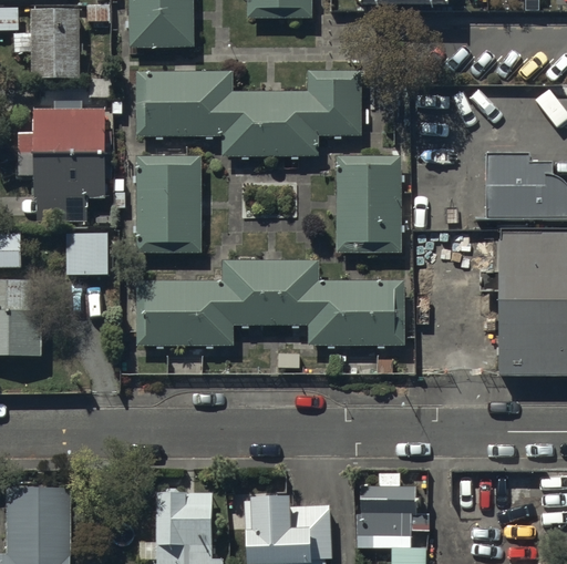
[(127,0),(130,45),(195,44),(194,0),(127,0)]
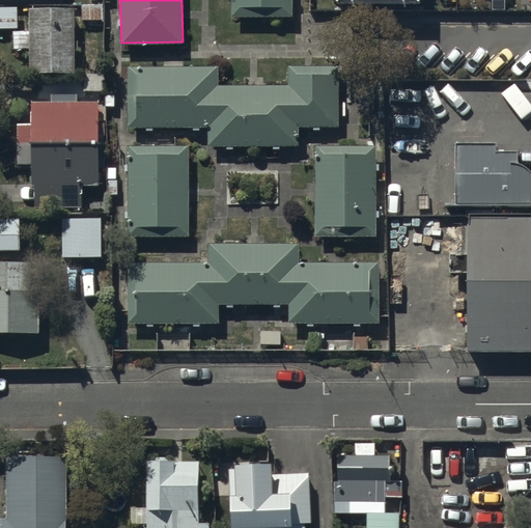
[(290,0),(231,0),(232,24),(290,24),(290,0)]
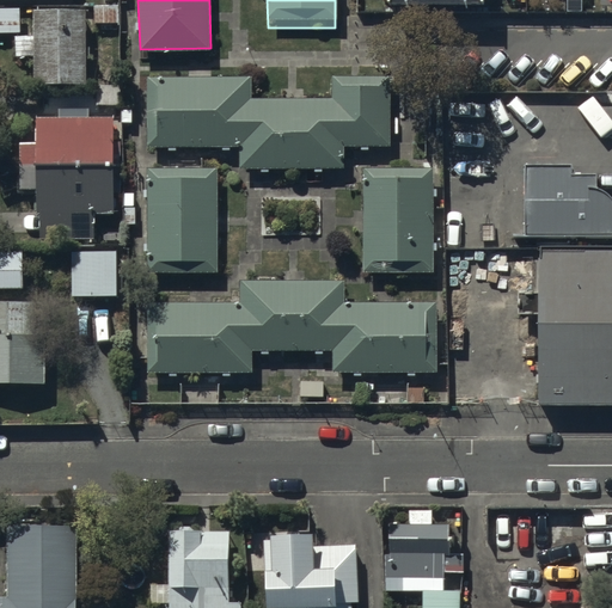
[(34,35),(14,36),(14,56),(32,56),(32,83),(85,81),(84,5),(34,6),(34,35)]
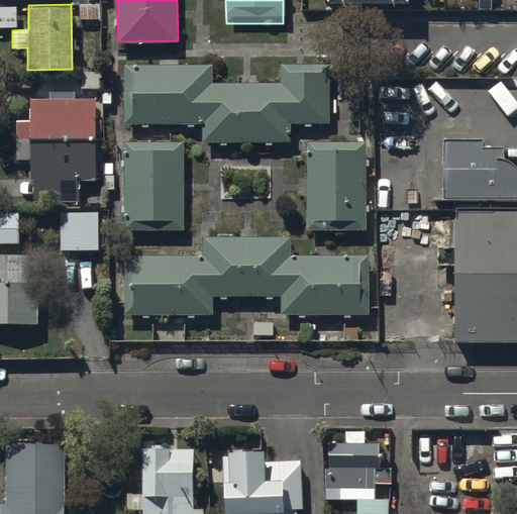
[(16,6),(0,5),(0,26),(17,27),(16,6)]
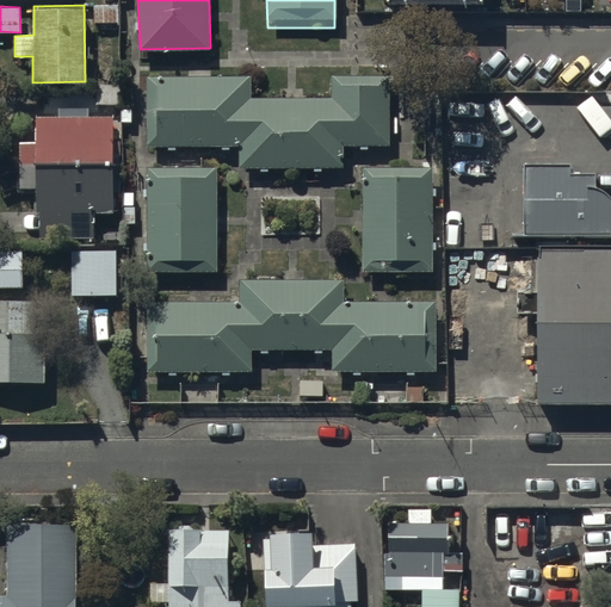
[(251,78),(147,76),(146,148),(238,149),(238,167),(341,168),(341,146),(387,146),(387,76),(331,75),(331,97),(250,95),(251,78)]
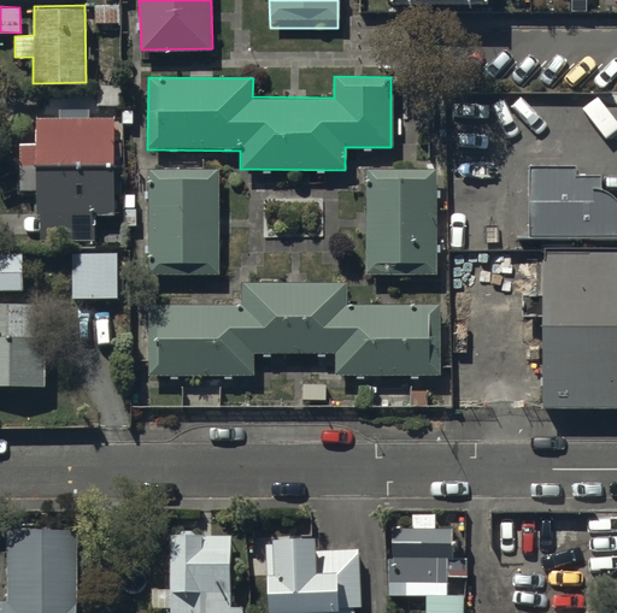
[(33,141),(19,140),(18,190),(34,190),(34,214),(39,214),(37,241),(88,242),(88,211),(115,211),(116,113),(33,112),(33,141)]
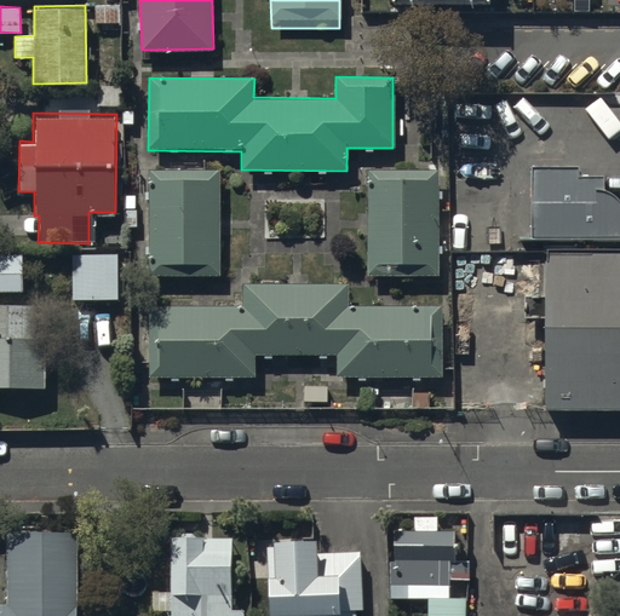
[(218,166),(148,167),(149,277),(219,276),(218,166)]
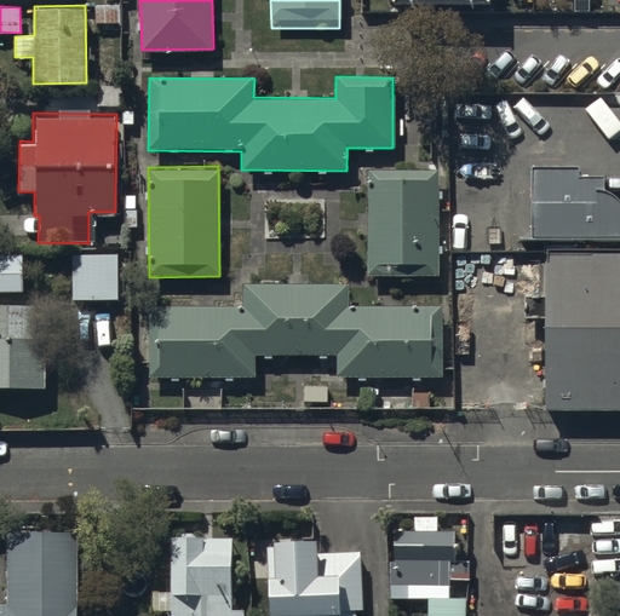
[(434,166),(366,167),(367,275),(436,274),(434,166)]
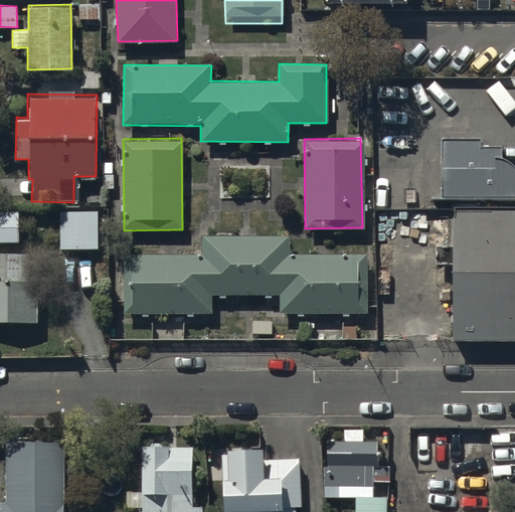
[(481,144),(444,144),(444,202),(514,201),(514,171),(513,169),(509,165),(502,161),(502,152),(482,152),(481,144)]
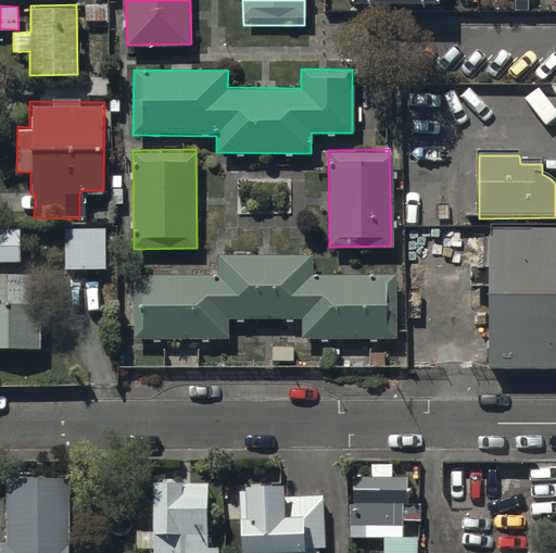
[(20,224),(0,224),(0,260),(21,260),(20,224)]
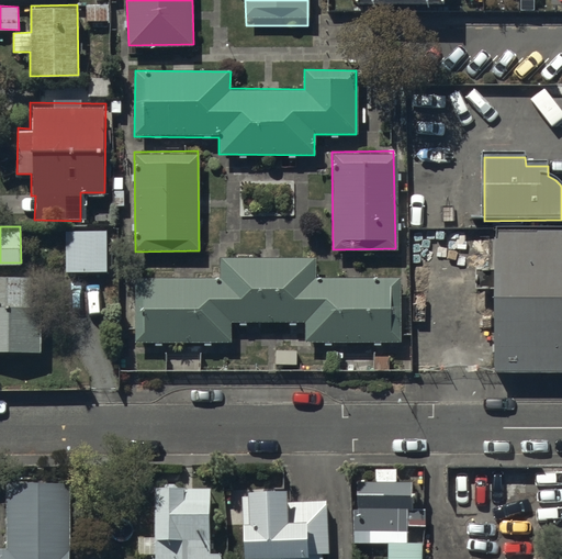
[(108,231),(64,231),(63,271),(107,271),(108,231)]
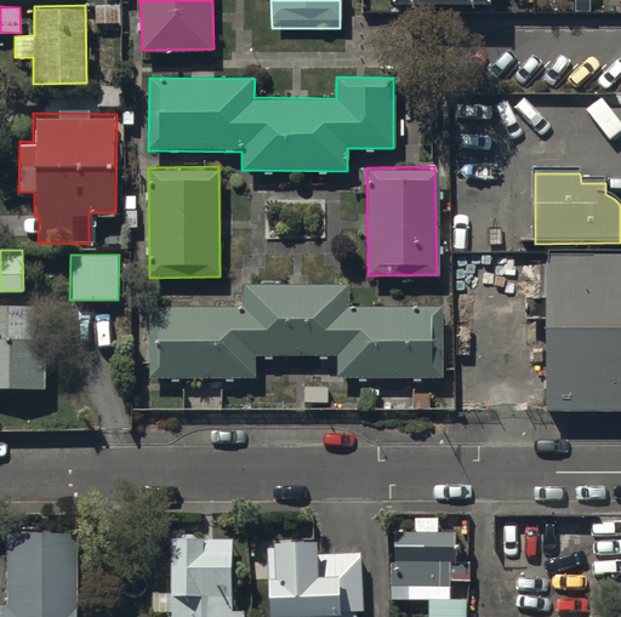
[(620,256),(551,257),(550,416),(620,415),(620,256)]
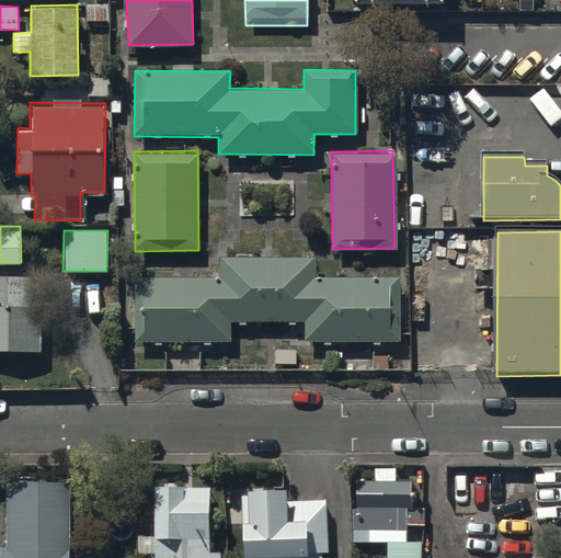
[(304,341),(398,341),(396,275),(317,275),(317,257),(221,259),(221,276),(134,277),(135,341),(230,340),(230,321),(304,321),(304,341)]
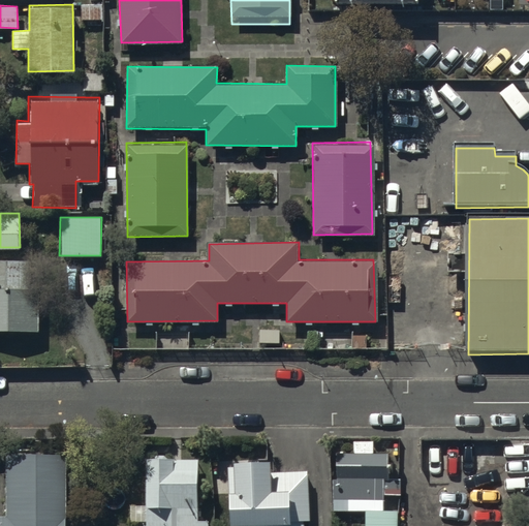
[(0,259),(0,328),(39,330),(40,261),(0,259)]
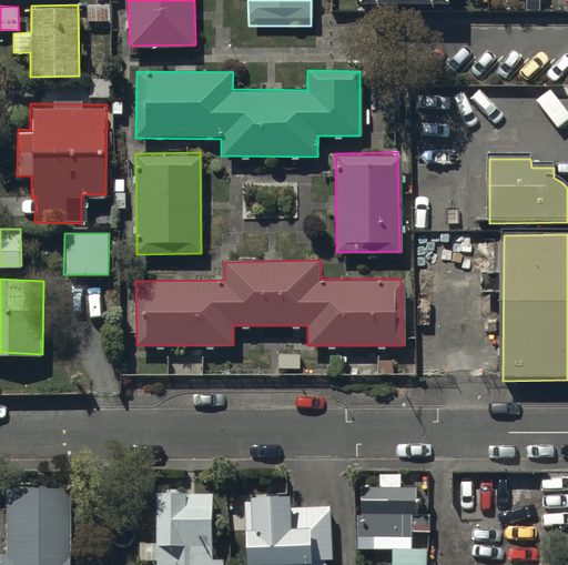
[(378,486),(361,487),(361,516),(356,516),(356,552),(413,551),(413,534),(429,534),(428,516),(414,516),(414,487),(399,487),(399,476),(378,476),(378,486)]
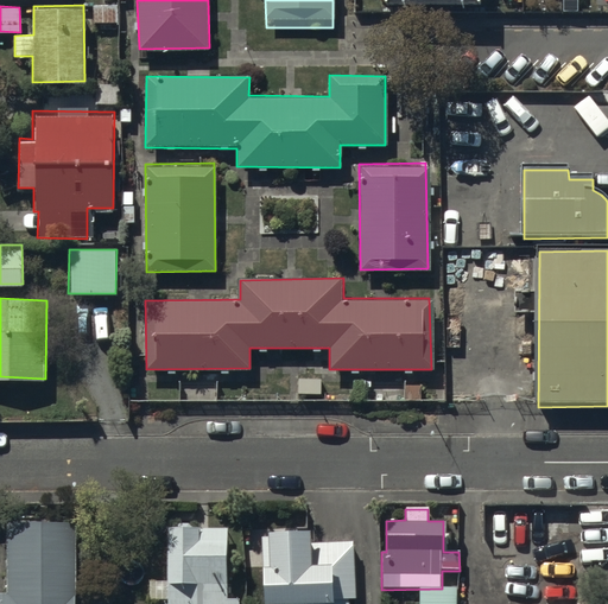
[(6,591),(0,591),(0,603),(76,603),(75,520),(5,521),(6,591)]
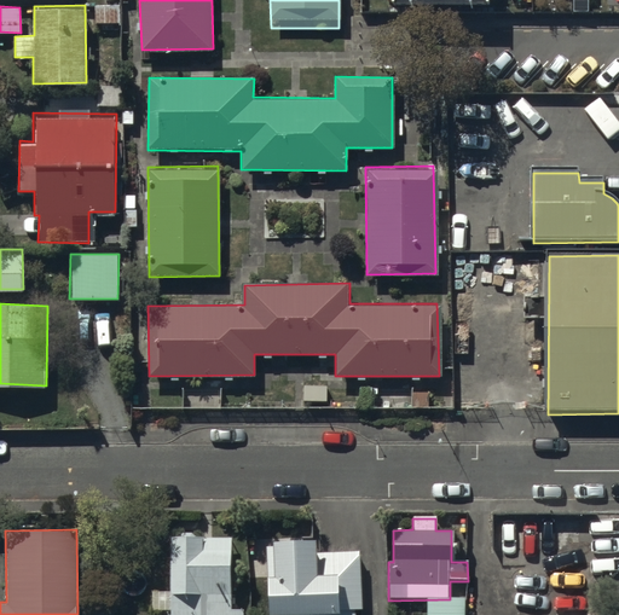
[(273,573),(267,573),(267,610),(273,610),(273,614),(356,614),(356,611),(360,611),(362,551),(316,551),(317,533),(273,533),(273,573)]
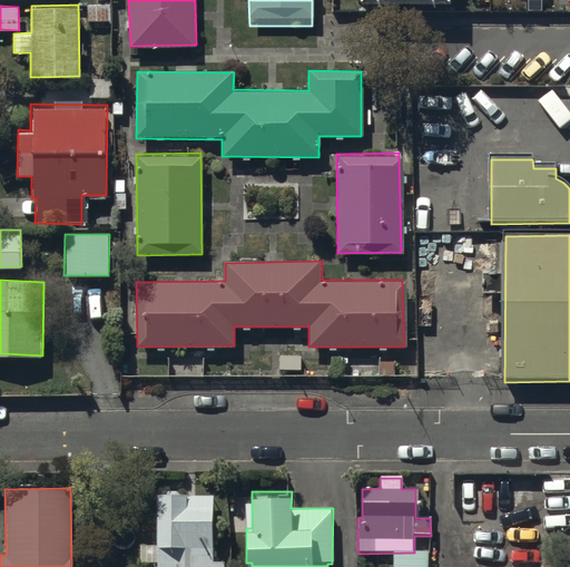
[(189,500),(189,494),(155,494),(155,544),(140,544),(140,564),(157,564),(157,566),(226,566),(226,560),(213,560),(213,500),(189,500)]
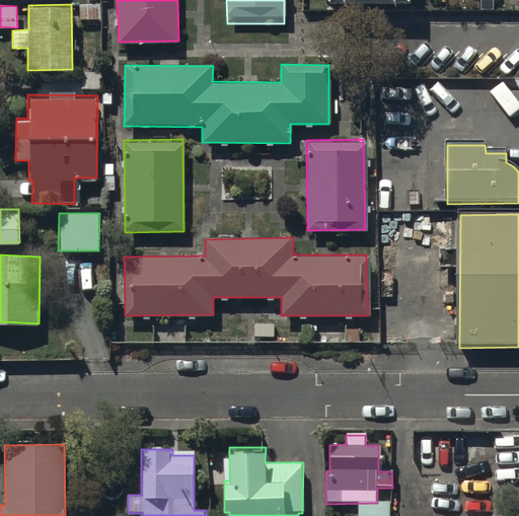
[(390,515),(390,504),(359,504),(358,515),(390,515)]
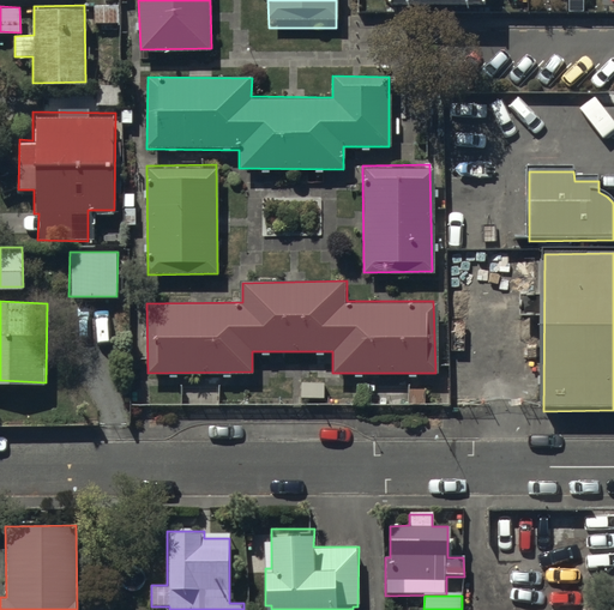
All buildings are outlined.
